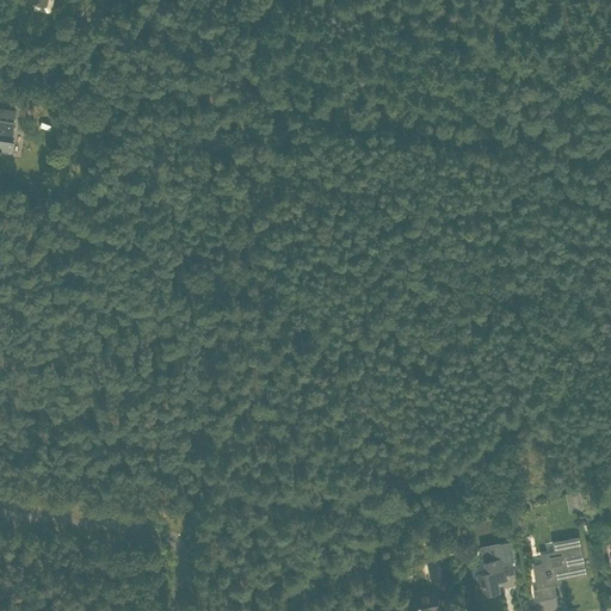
[(11,140),(13,122),(0,119),(0,149),(11,152),(13,140),(11,140)]
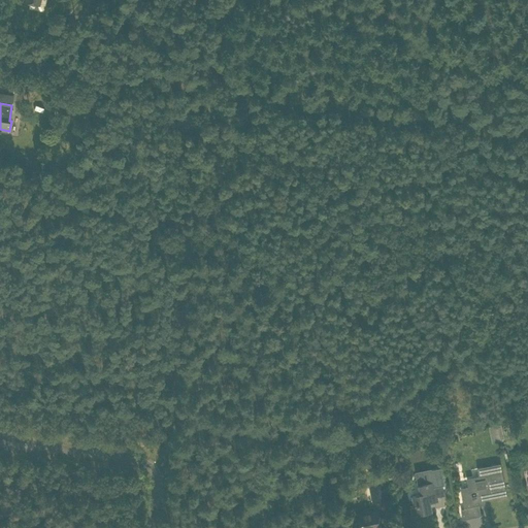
[(500,425),(491,427),(494,441),(503,439),(500,425)]
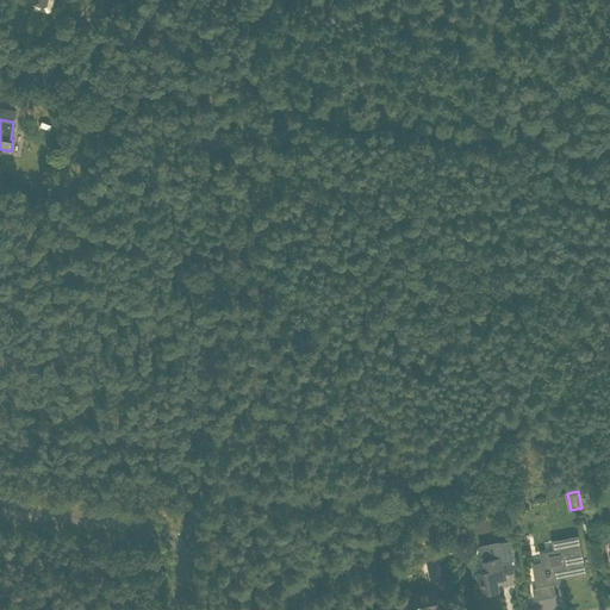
[(539,587),(533,589),(535,601),(541,599),(555,596),(552,578),(584,571),(582,560),(579,547),(577,536),(552,541),(554,552),(547,553),(548,562),(534,566),(539,587)]
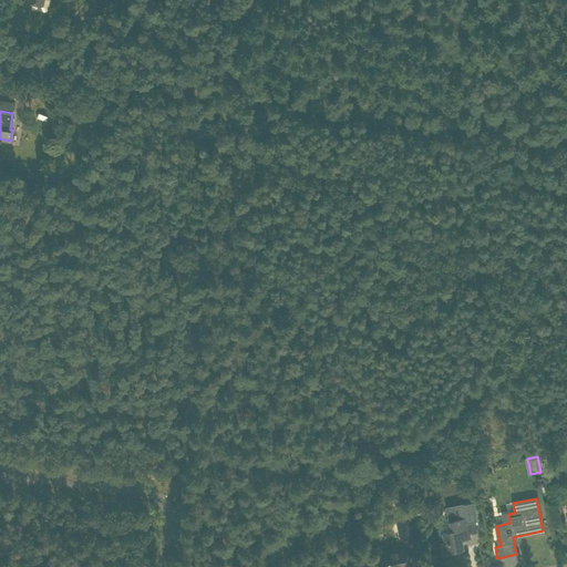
[(470,534),(467,523),(476,522),(473,502),(464,504),(466,517),(450,521),(452,531),(443,532),(445,542),(441,543),(443,554),(464,549),(462,535),(470,534)]
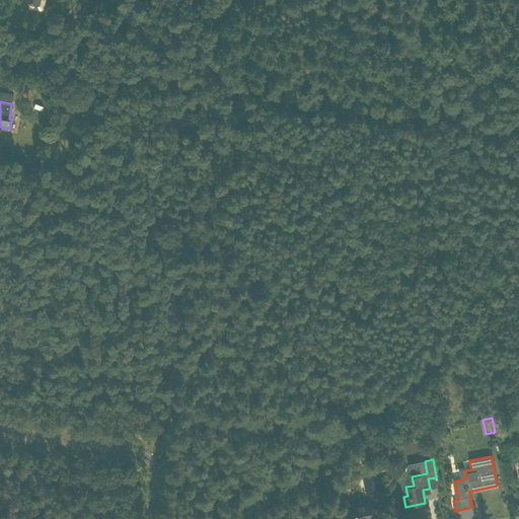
[(380,491),(375,469),(361,472),(366,494),(380,491)]
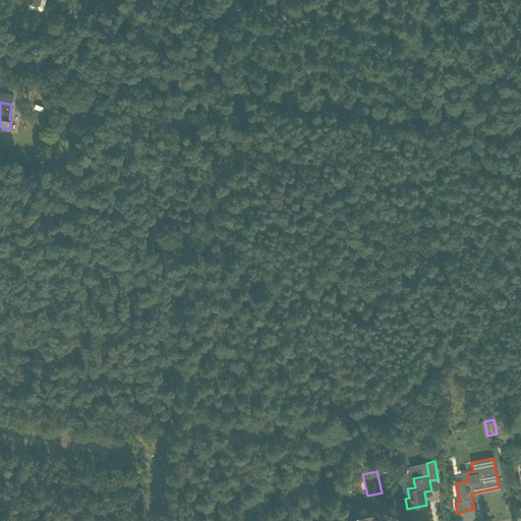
[(374,520),(371,504),(348,509),(350,520),(374,520)]
